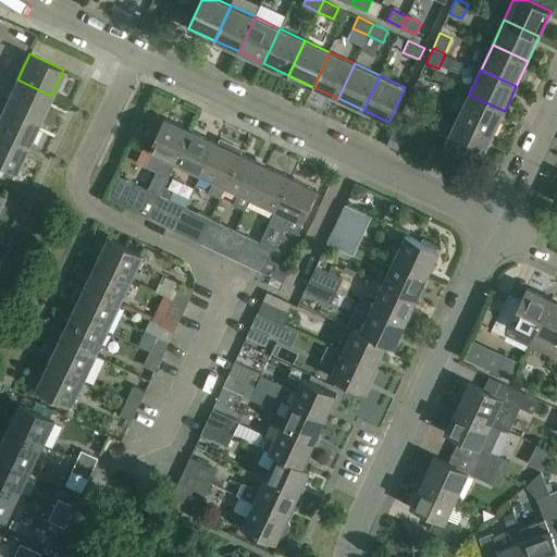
[(51,96),(17,79),(5,104),(39,121),(51,96)]
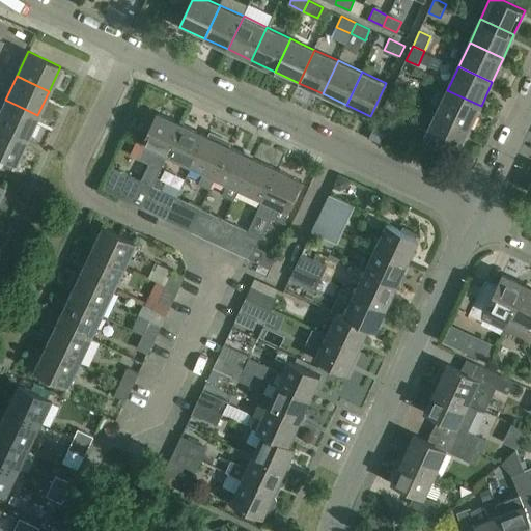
[(397,79),(390,93),(402,99),(409,84),(397,79)]
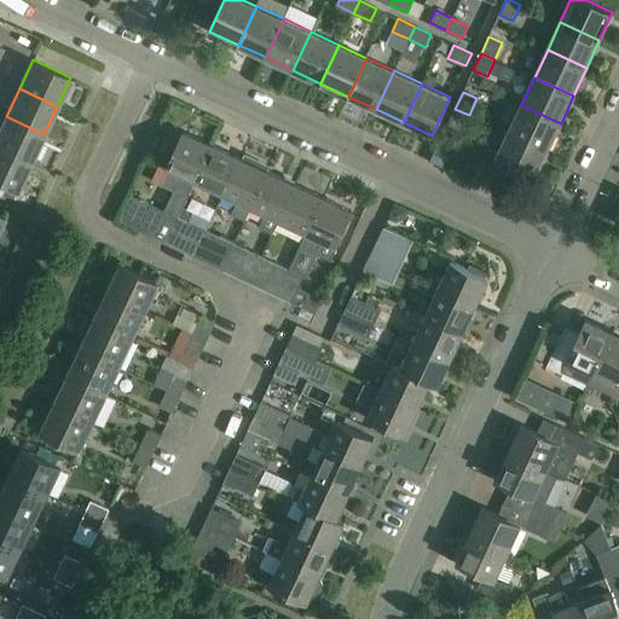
[(561,123),(521,105),(509,133),(548,151),(561,123)]
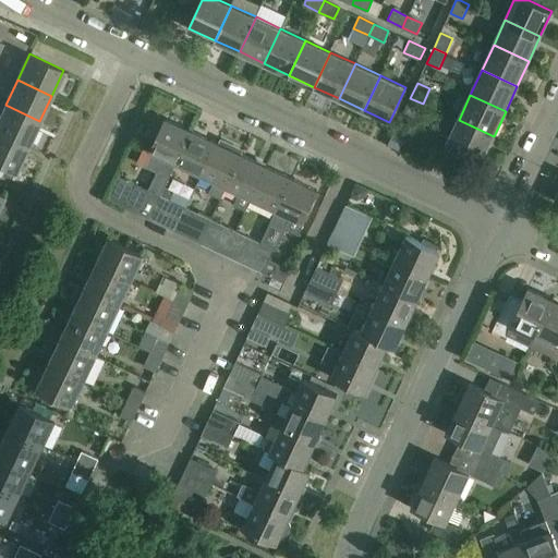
[(423,104),(410,98),(403,112),(423,121),(429,107),(423,104)]
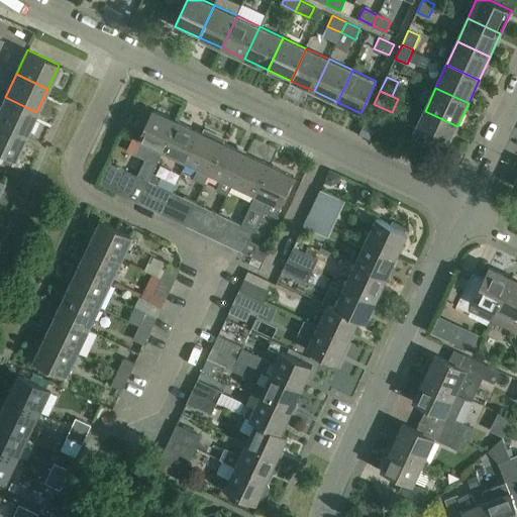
[(36,112),(5,97),(0,107),(0,123),(25,135),(36,112)]
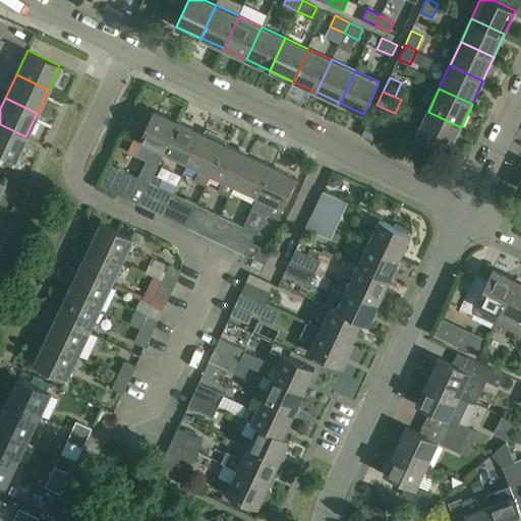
[(135,155),(147,160),(138,177),(150,182),(164,152),(165,152),(178,122),(155,111),(140,140),(142,141),(135,155)]
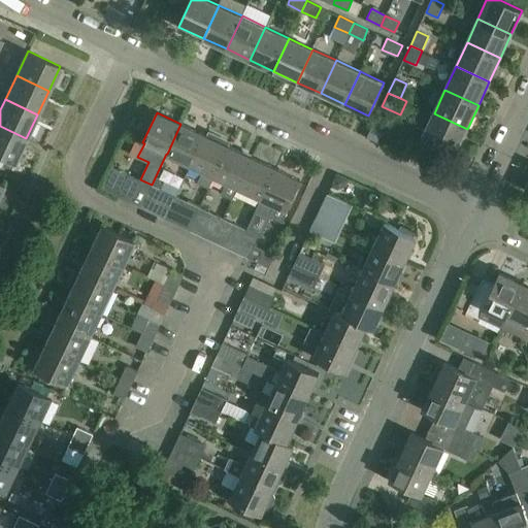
[(467,129),(434,113),(423,138),(456,154),(467,129)]
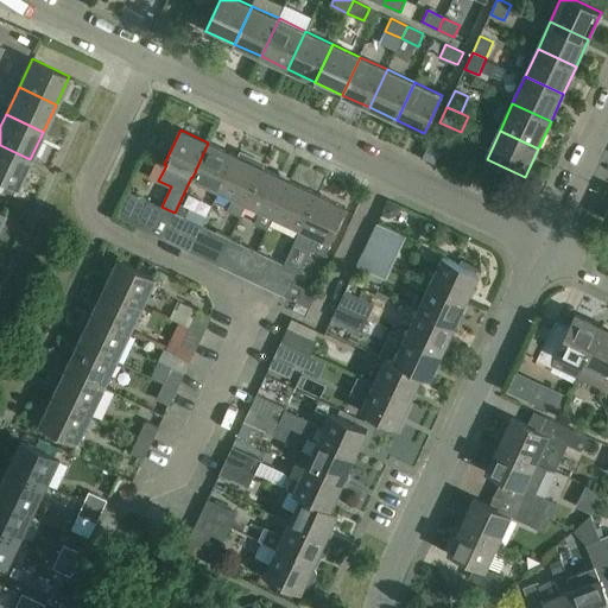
[(192,177),(194,178),(220,190),(236,156),(208,143),(192,177)]
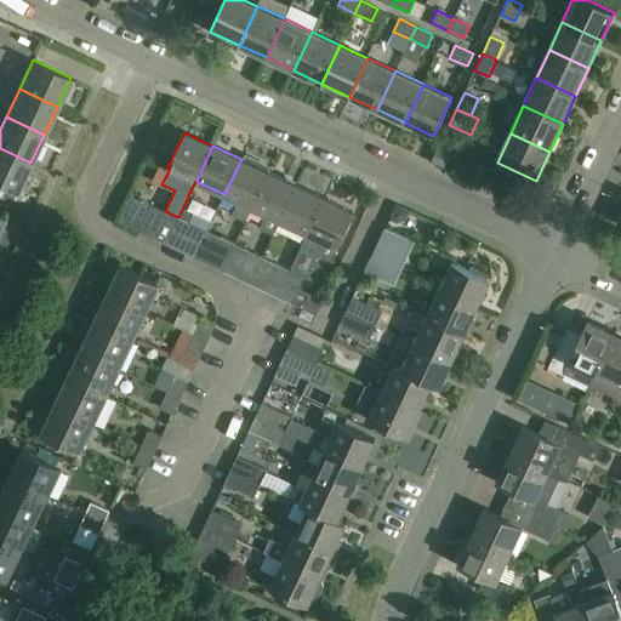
[(30,163),(0,148),(0,183),(17,192),(30,163)]
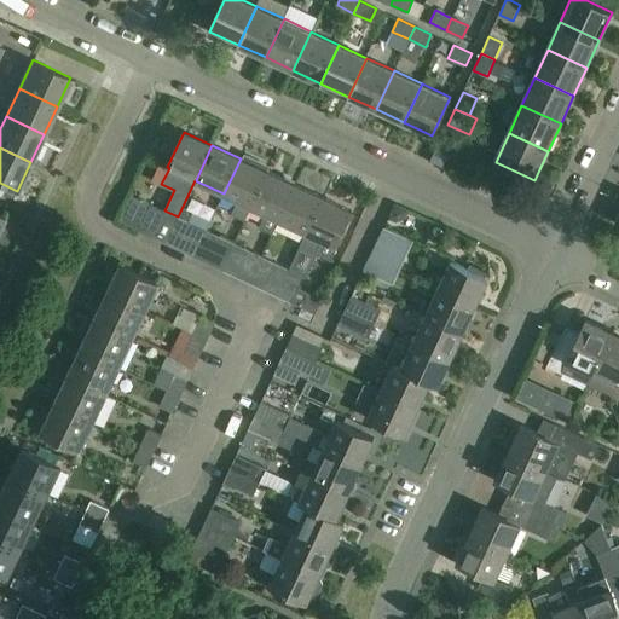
[(224,194),(225,194),(238,200),(232,213),(244,219),(250,206),(252,207),(267,172),(256,166),(259,161),(246,154),(243,160),(241,158),(224,194)]
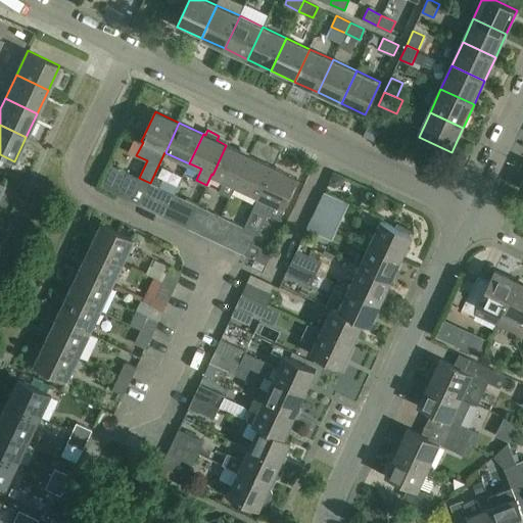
[(226,145),(212,175),(225,180),(219,191),(230,196),(236,185),(249,155),(226,145)]
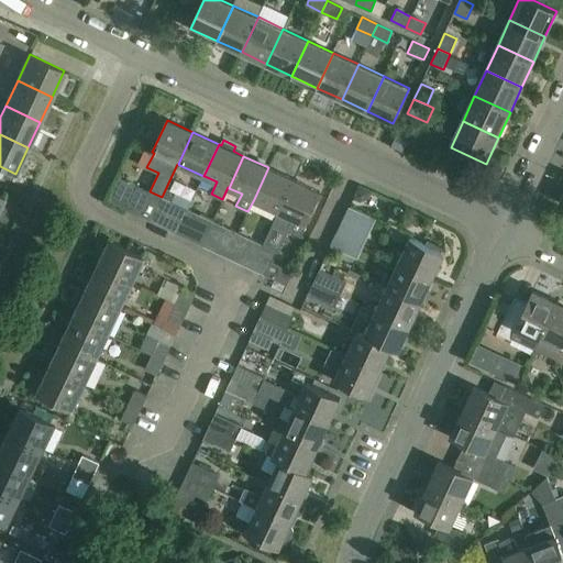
[(254,199),(279,211),(294,179),(268,167),(254,199)]
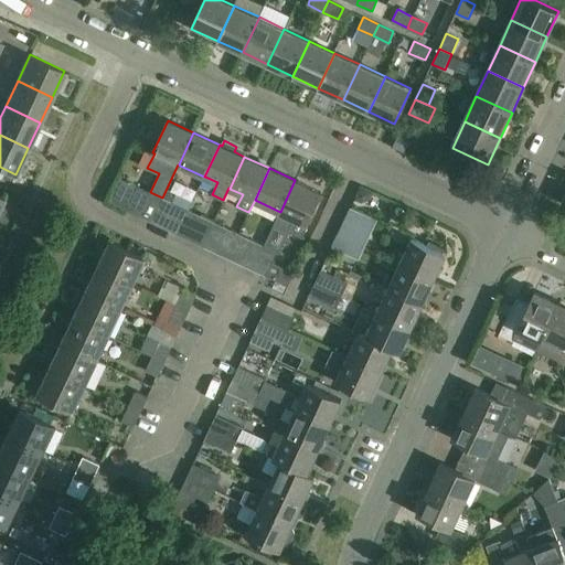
[(163,198),(162,198),(150,192),(139,187),(119,178),(108,202),(128,211),(151,223),(163,198)]
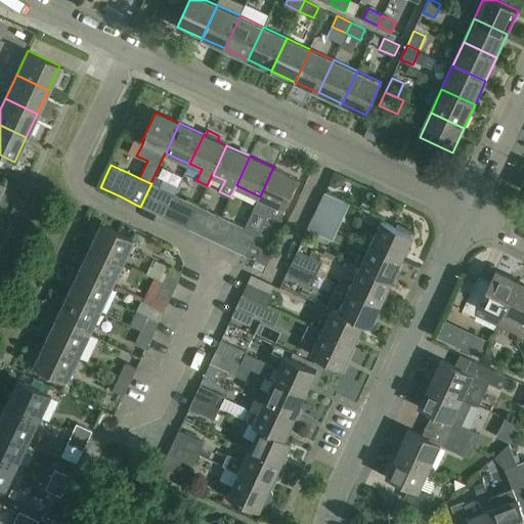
[(254,208),(267,214),(280,220),(286,208),(284,208),(298,178),(273,167),(260,197),(254,208)]
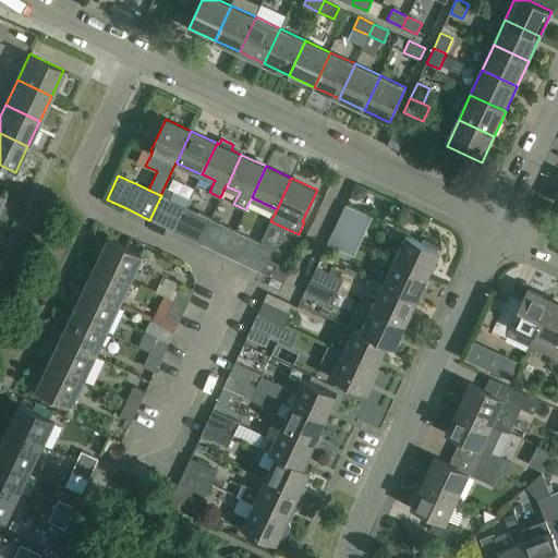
[(174,202),(161,195),(149,220),(162,226),(174,202)]
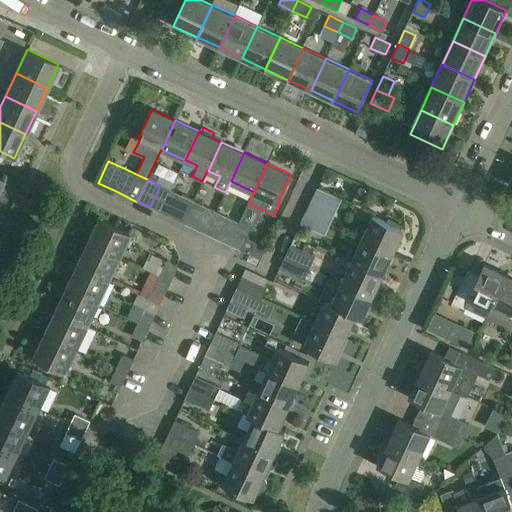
[(184,223),(194,201),(182,196),(172,218),(184,223)]
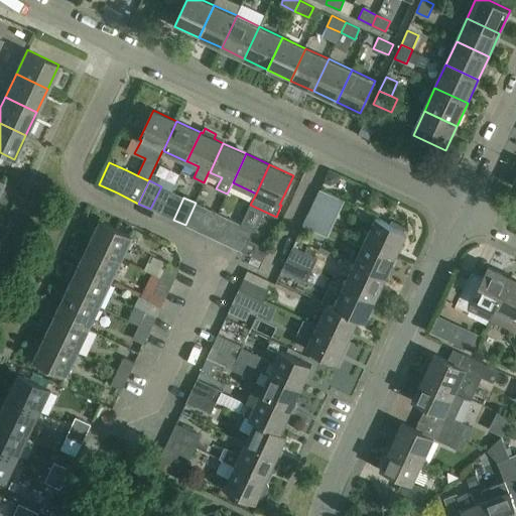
[(207,208),(196,203),(185,225),(197,230),(207,208)]
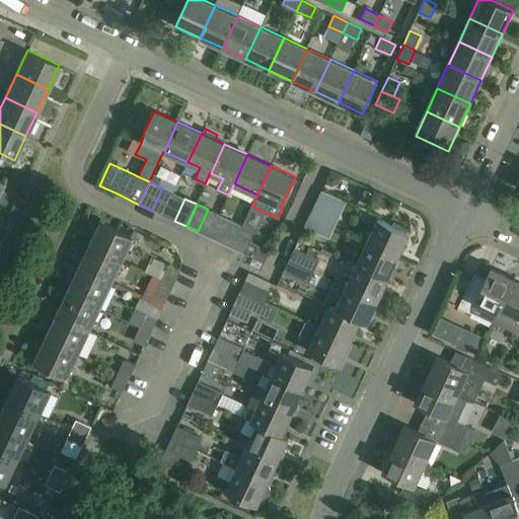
[(315,204),(310,216),(336,226),(341,215),(315,204)]
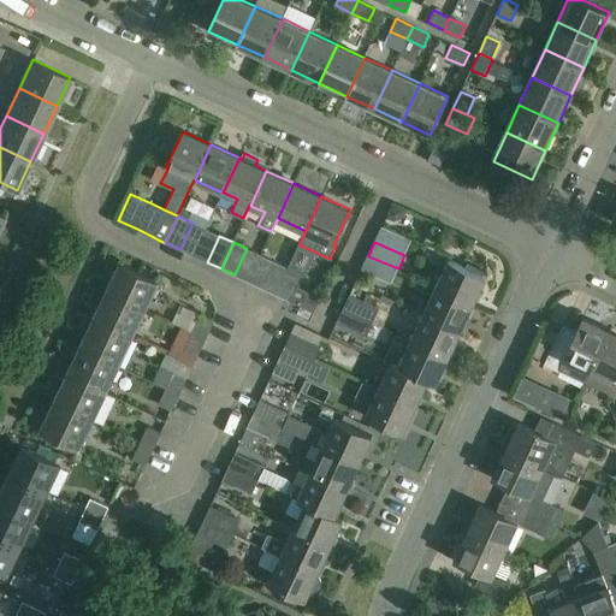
[(398,268),(368,256),(362,270),(391,283),(398,268)]
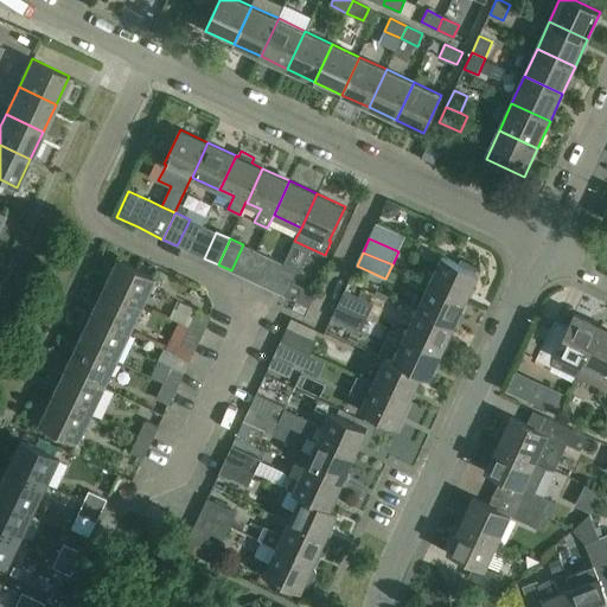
[(459,263),(442,256),(435,272),(429,269),(423,280),(429,283),(466,300),(478,273),(475,272),(478,266),(461,259),(459,263)]
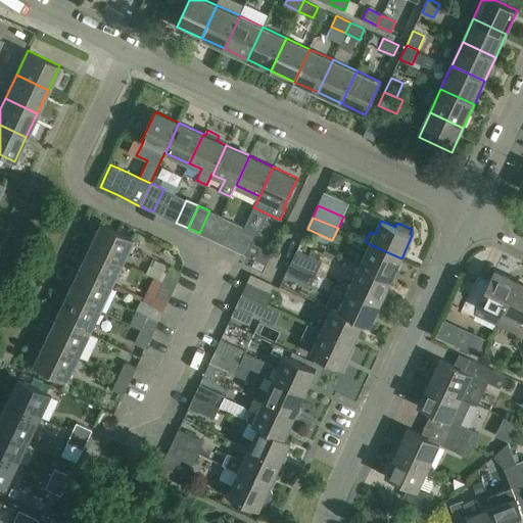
[(234,250),(245,228),(233,222),(223,244),(234,250)]
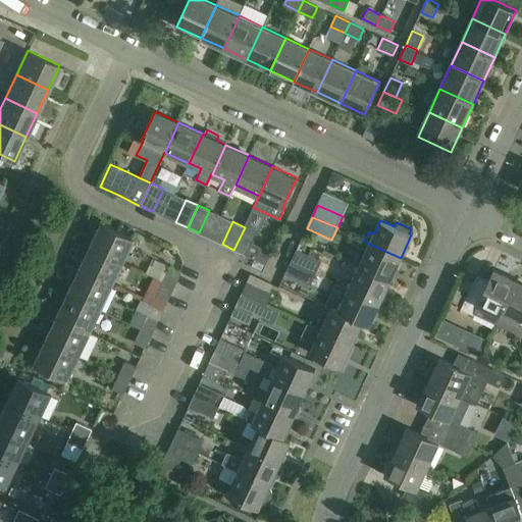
[(102,223),(91,247),(123,263),(135,239),(102,223)]
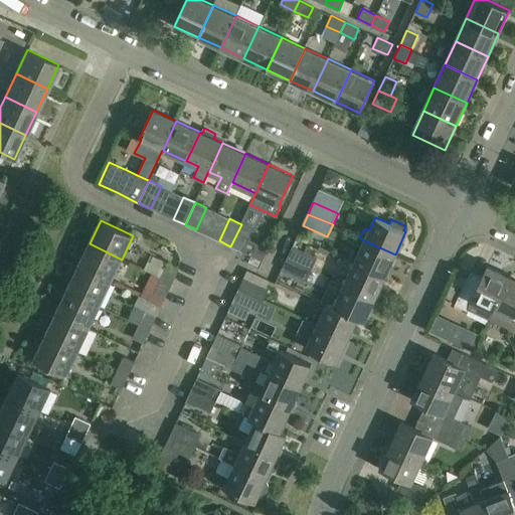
[(241,224),(230,246),(242,251),(252,229),(241,224)]
